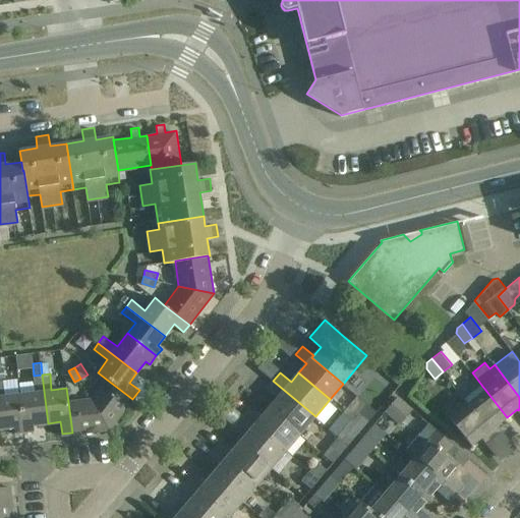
[(34,376),(36,392),(20,393),(24,432),(35,430),(34,424),(48,423),(42,375),(34,376)]
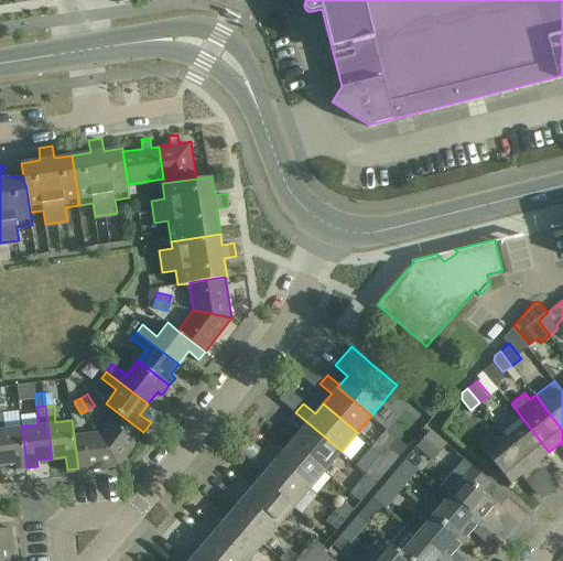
[(3,411),(0,410),(0,456),(1,464),(15,463),(15,468),(26,467),(22,425),(6,428),(3,411)]
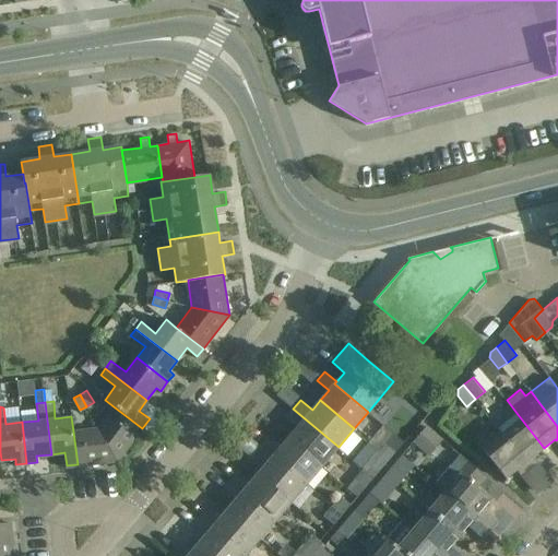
[(118,460),(142,428),(115,407),(99,428),(118,460)]
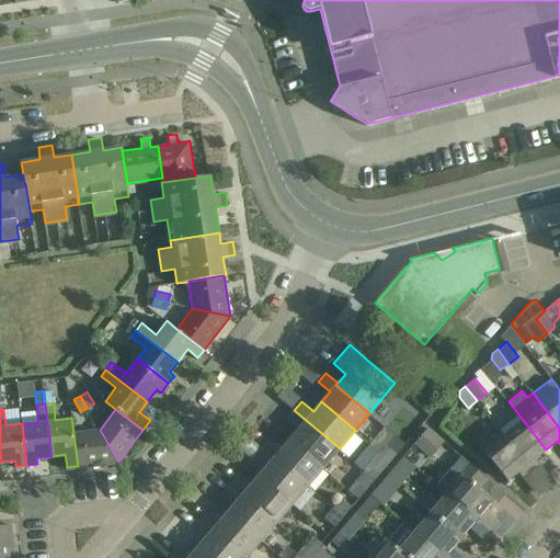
[(323,466),(340,448),(294,410),(287,418),(299,428),(290,437),(323,466)]
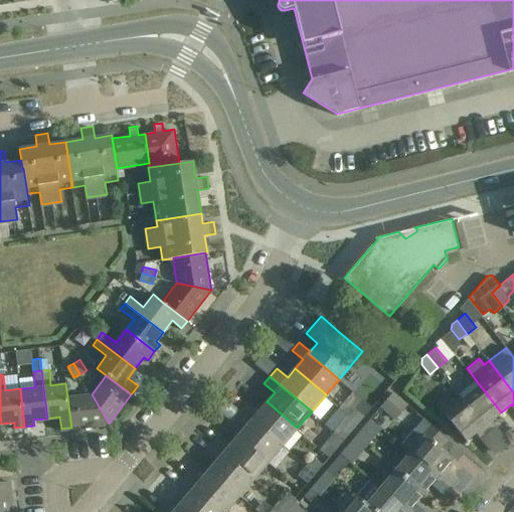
[(492,419),(501,412),(476,380),(458,394),(462,399),(488,432),(492,430),(493,420),(492,419)]
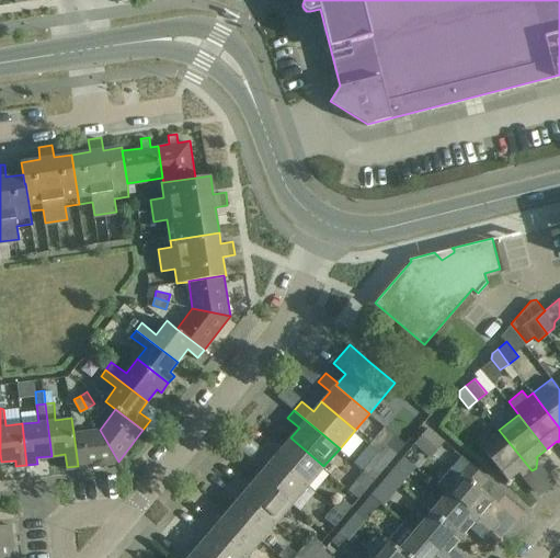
[(427,425),(415,441),(430,453),(442,437),(427,425)]
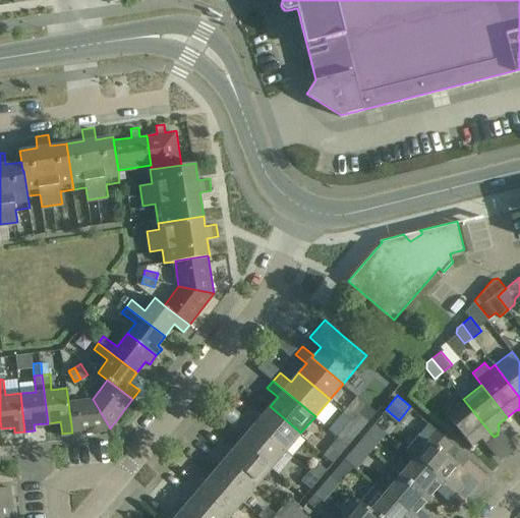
[(72,433),(110,428),(93,399),(68,402),(72,433)]
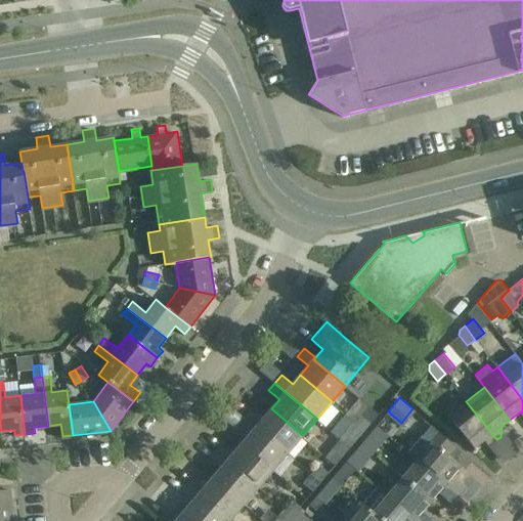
[(496,439),(470,406),(452,420),(475,447),(485,439),(485,440),(494,441),(496,439)]
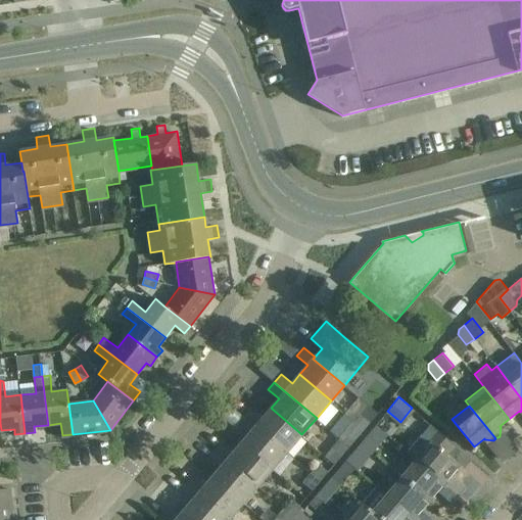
[(287,452),(301,434),(271,408),(263,417),(251,408),(245,416),(287,452)]
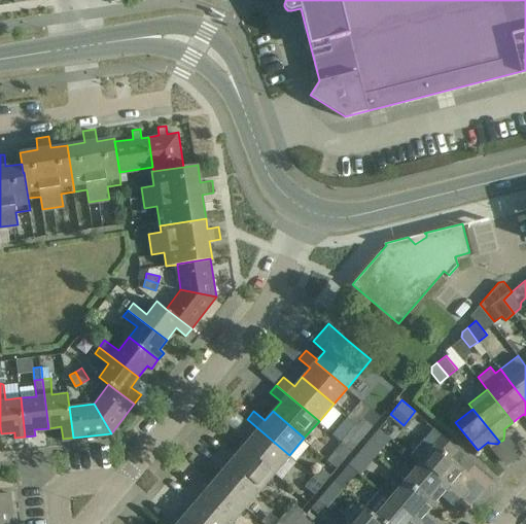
[(358,425),(367,432),(374,424),(365,417),(358,425)]
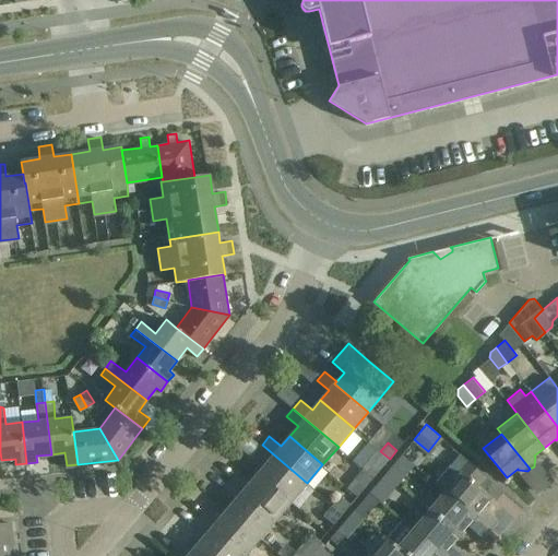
[(292,501),(307,483),(262,445),(256,452),(268,462),(259,473),(292,501)]
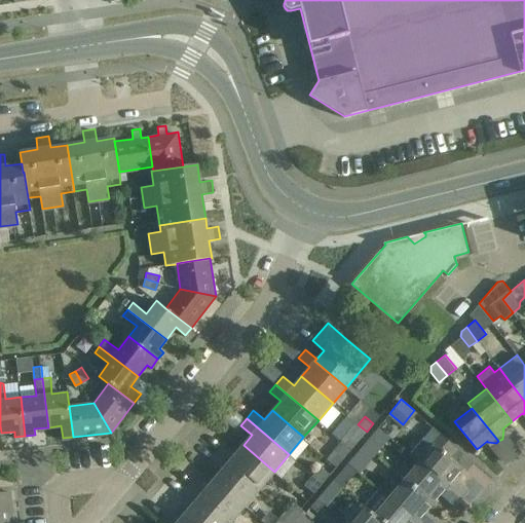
[(367,432),(358,424),(343,441),(351,449),(367,432)]
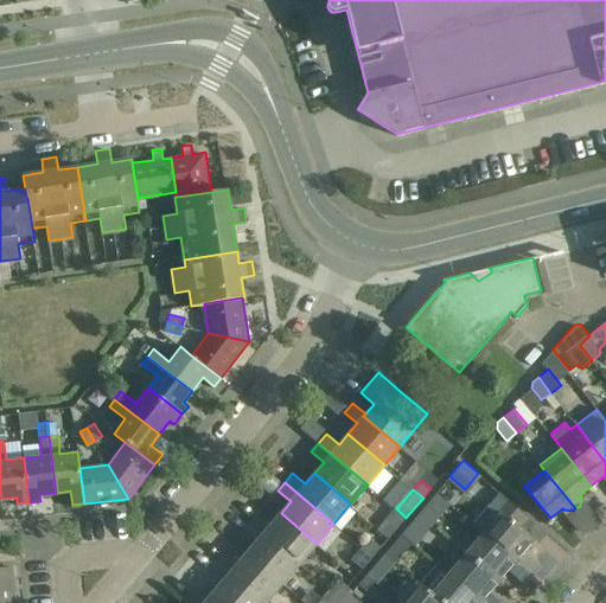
[(485,532),(533,573),(541,564),(525,550),(535,539),(522,527),(530,517),(504,495),(495,507),(490,504),(473,523),(485,532)]
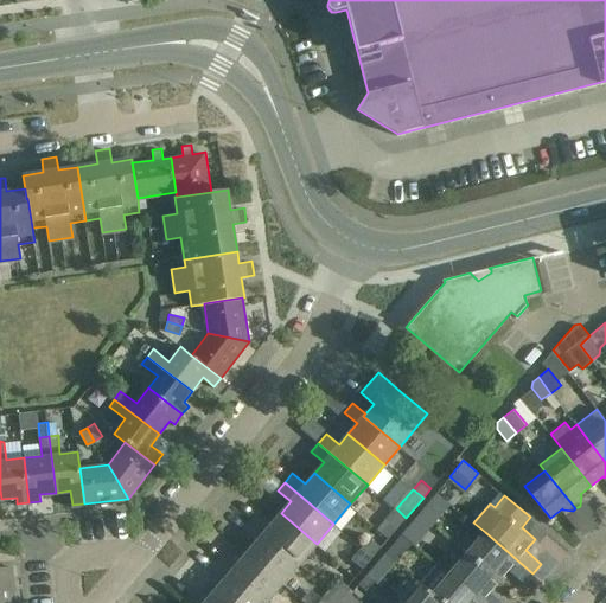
[(406,518),(396,508),(380,528),(389,537),(406,518)]
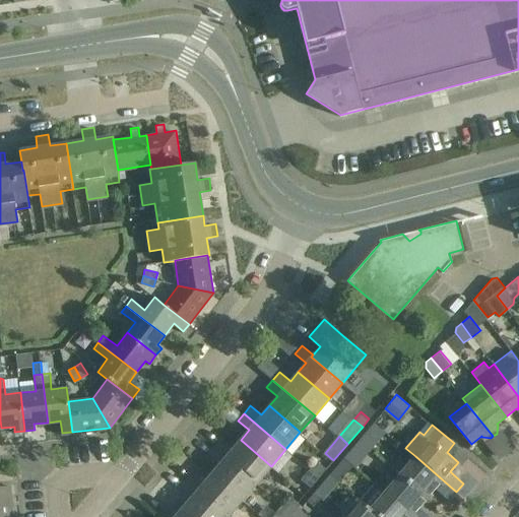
[(257,482),(271,466),(241,440),(233,449),(221,439),(215,447),(257,482)]
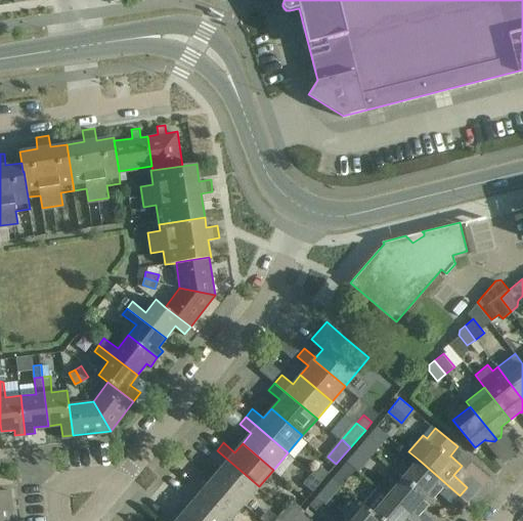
[(245,504),(259,486),(217,450),(210,458),(221,468),(214,477),(245,504)]
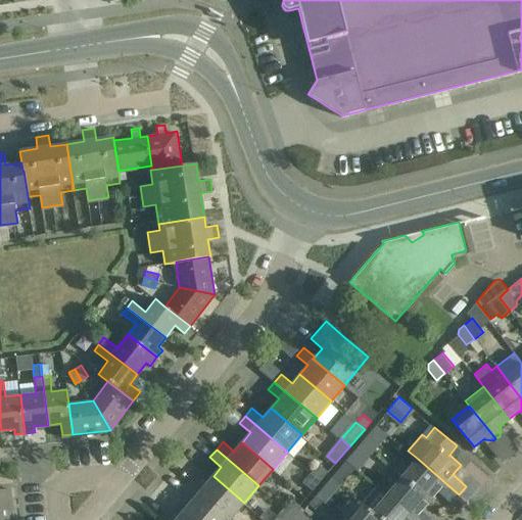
[(340,484),(356,467),(346,459),(331,477),(332,477),(340,484)]
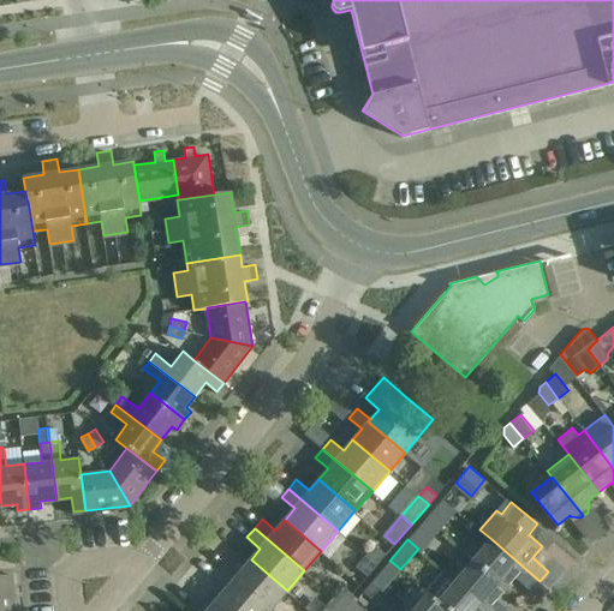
[(540,581),(492,539),(474,559),(506,588),(516,577),(531,591),(540,581)]
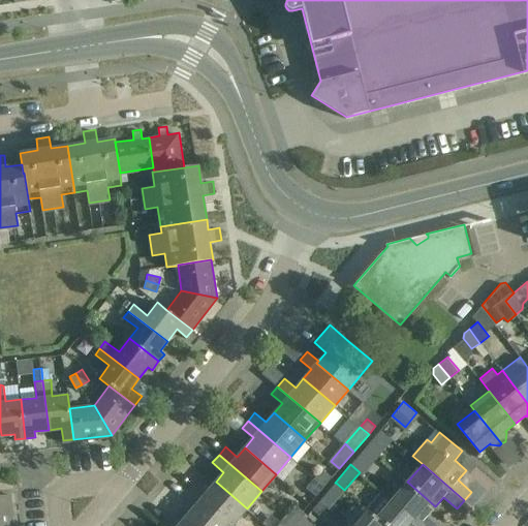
[(323,469),(316,477),(324,486),(332,477),(323,469)]
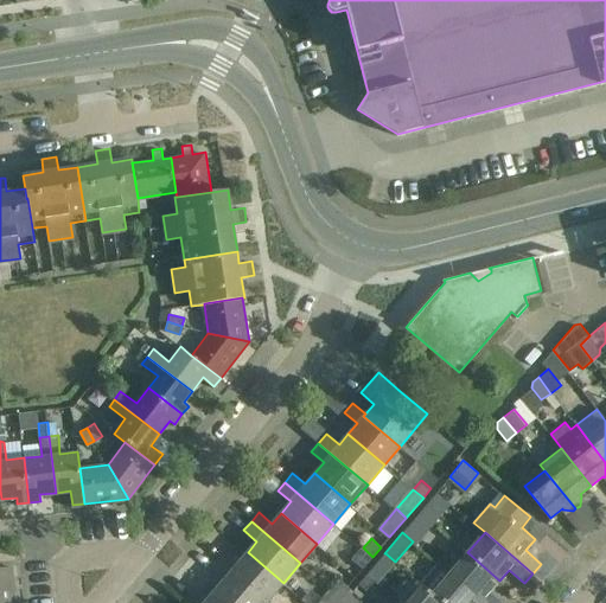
[(372,557),(363,547),(352,559),(363,568),(372,557)]
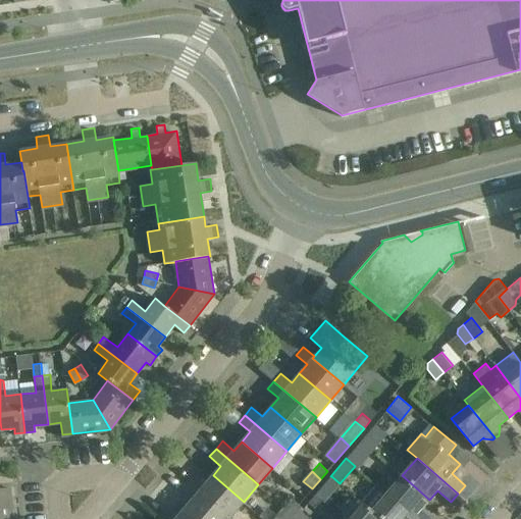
[(188,482),(229,518),(244,502),(213,475),(205,484),(194,474),(188,482)]
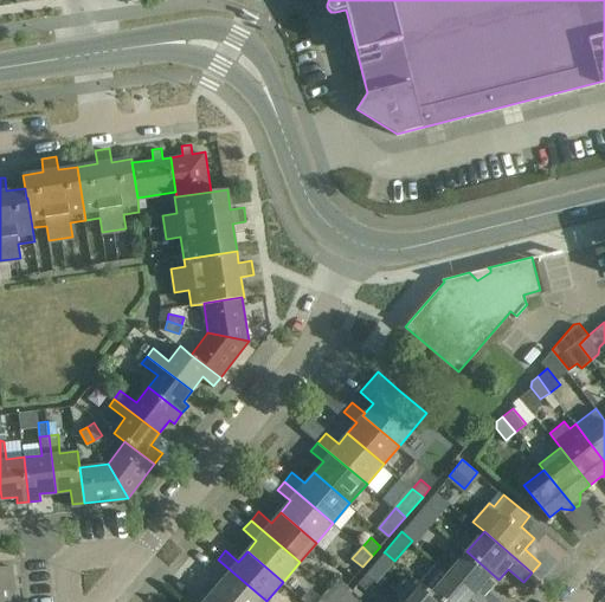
[(499,580),(467,551),(449,571),(484,601),(503,601),(490,590),(499,580)]
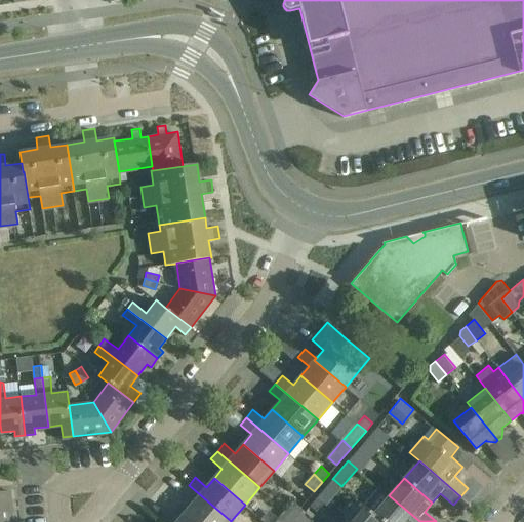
[(332,479),(324,488),(333,495),(341,486),(333,479),(332,479)]
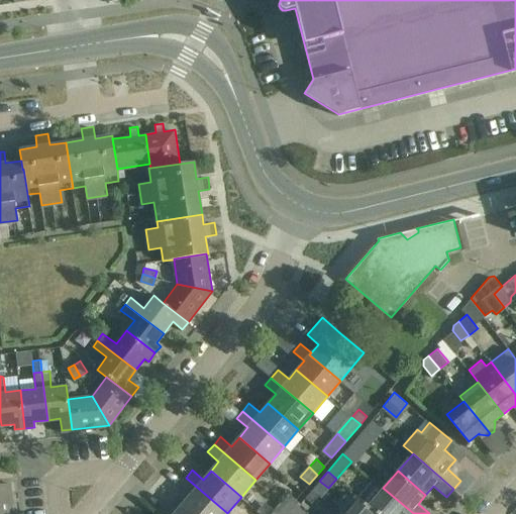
[(182,504),(194,513),(226,513),(227,513),(186,478),(179,485),(190,495),(182,504)]
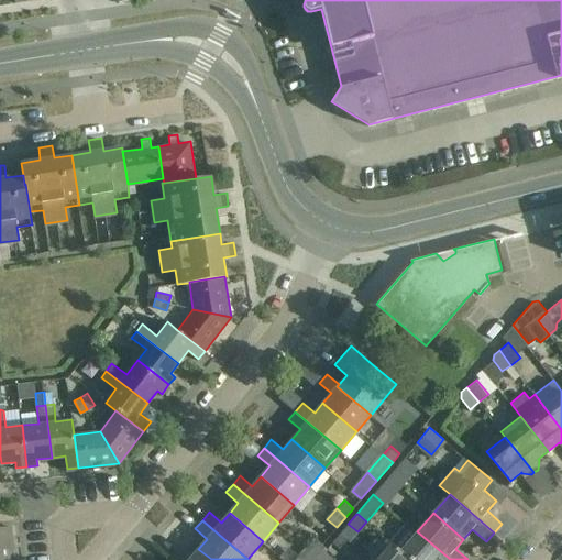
[(390,541),(401,551),(400,551),(410,559),(450,559),(417,531),(406,523),(390,541)]
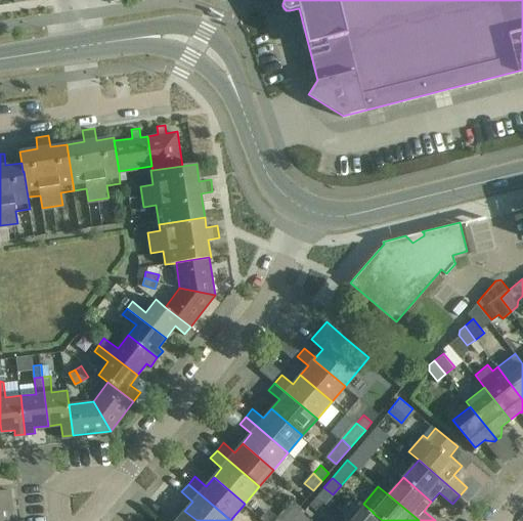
[(0,501),(11,501),(10,488),(0,489),(0,501)]
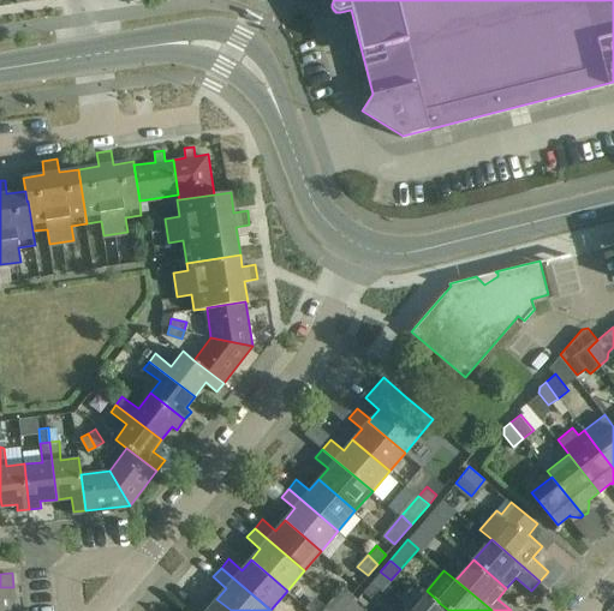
[(379,586),(373,580),(364,591),(370,597),(379,586)]
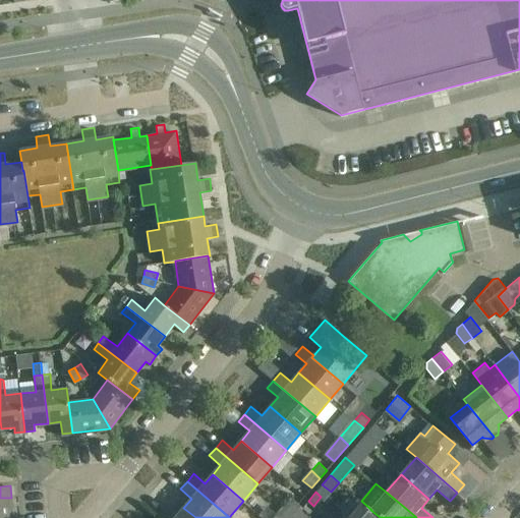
[(0,517),(13,517),(11,498),(0,498),(0,517)]
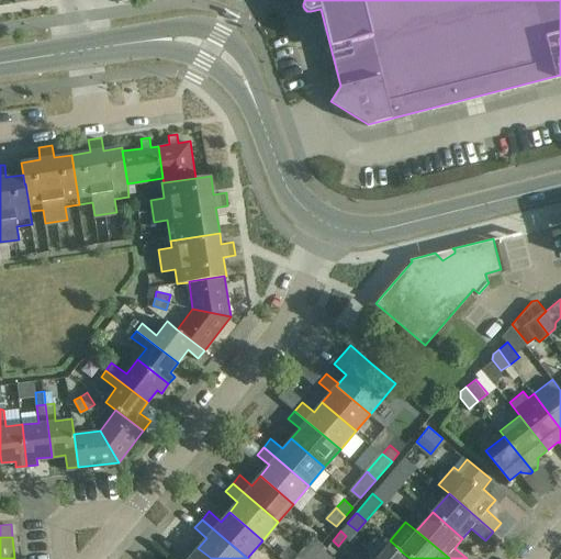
[(306,546),(316,555),(324,545),(314,537),(306,546)]
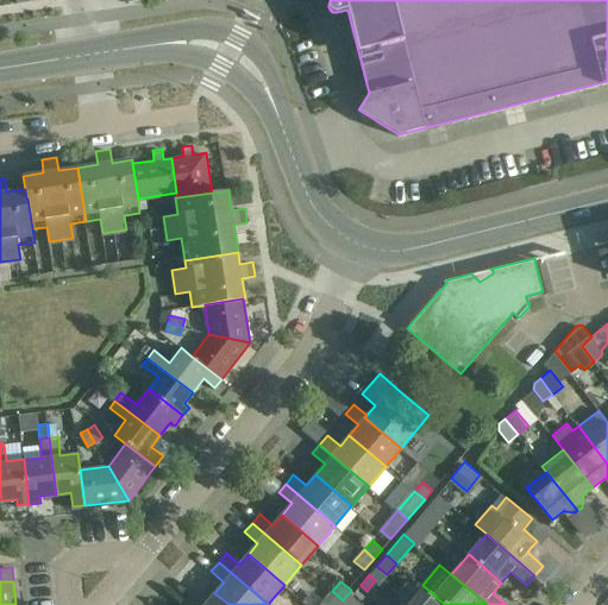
[(403,604),(444,604),(433,596),(434,596),(422,585),(420,583),(419,584),(402,604),(403,604)]
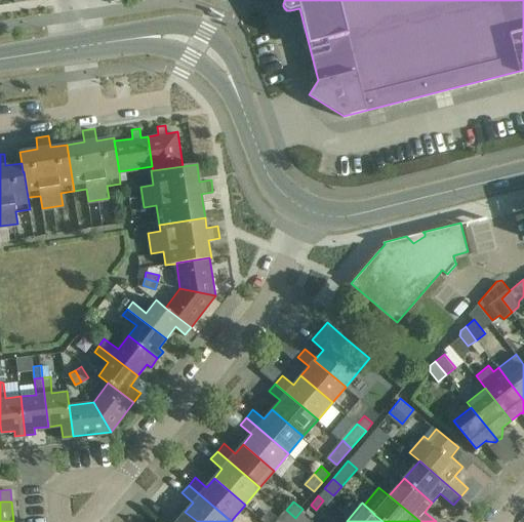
[(291,521),(295,518),(286,510),(280,518),(269,509),(260,518),(266,521),(291,521)]
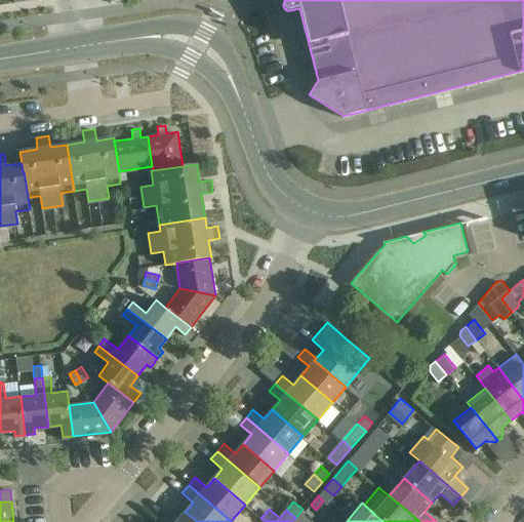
[(162,521),(197,521),(185,512),(177,521),(166,512),(159,519),(162,521)]
